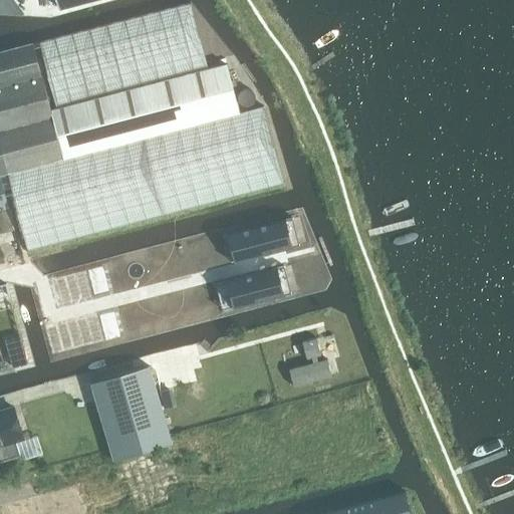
[(9,0),(0,0),(0,13),(21,15),(9,0)]
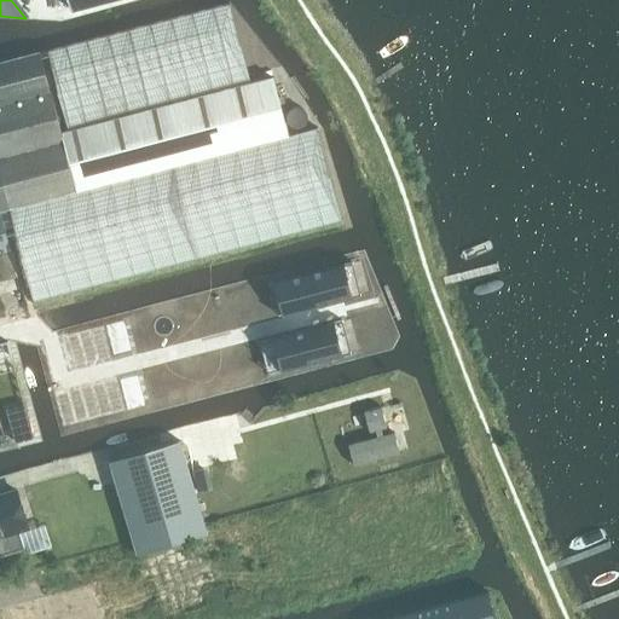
[(76,191),(9,209),(34,301),(341,221),(334,195),(317,127),(288,134),(272,76),(250,82),(230,3),(229,3),(47,51),(68,129),(61,131),(76,191)]
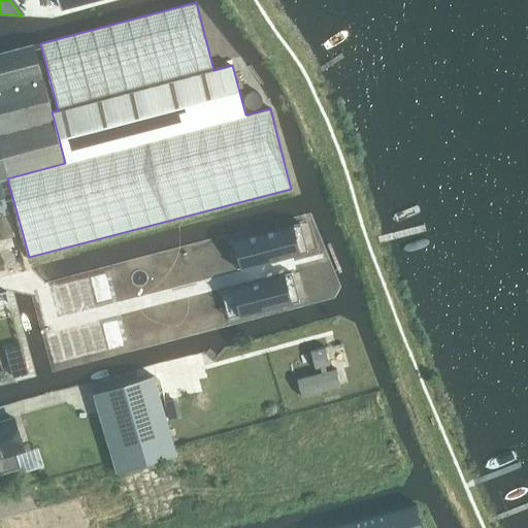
[(32,44),(0,53),(0,216),(8,213),(0,184),(0,179),(7,178),(65,163),(52,111),(48,99),(38,61),(33,44),(32,44)]
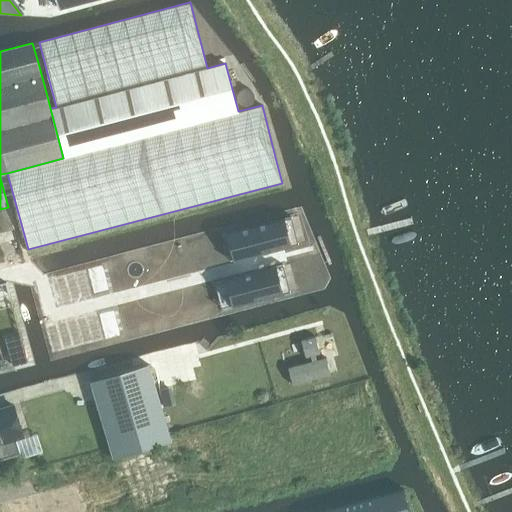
[(8,207),(0,209),(0,227),(14,223),(9,207),(8,207)]
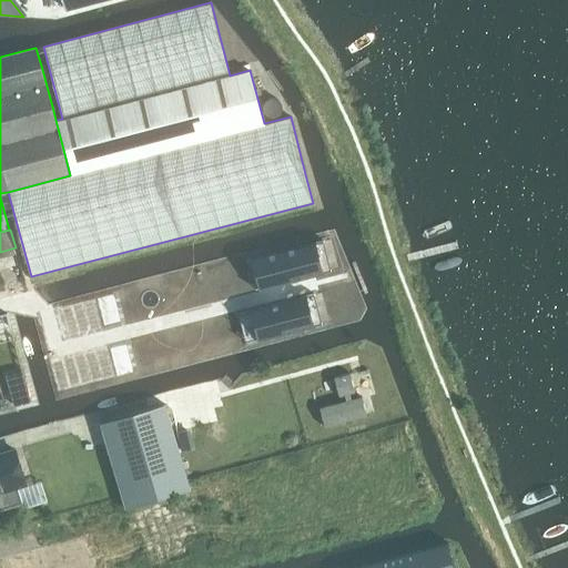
[(323,244),(260,260),(267,290),(331,274),(323,244)]
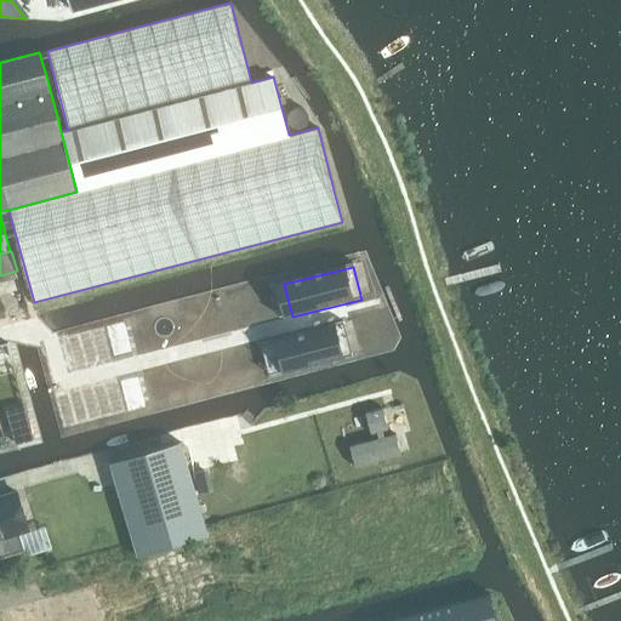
[(277,340),(261,345),(268,372),(284,368),(284,369),(281,370),(281,371),(352,353),(352,352),(351,352),(342,322),(343,322),(343,320),(273,339),(274,340),(277,340)]
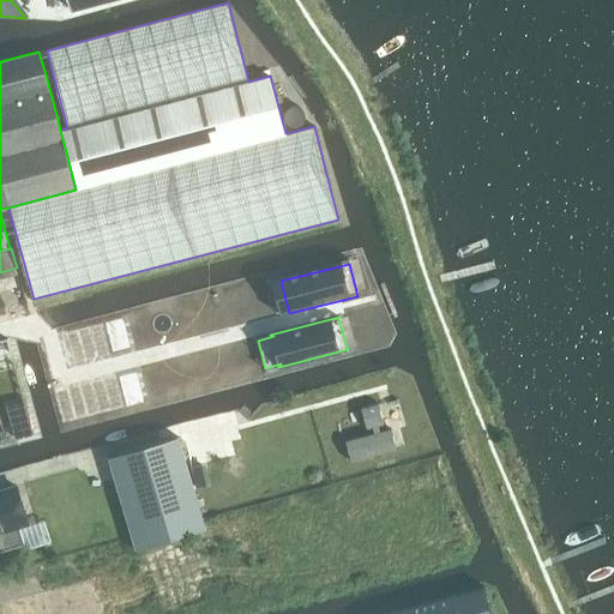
[(118,320),(104,324),(113,356),(127,353),(118,320)]
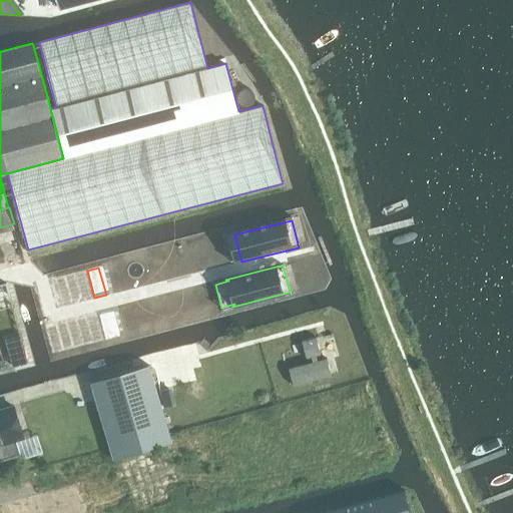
[(111,316),(99,319),(106,347),(118,344),(111,316)]
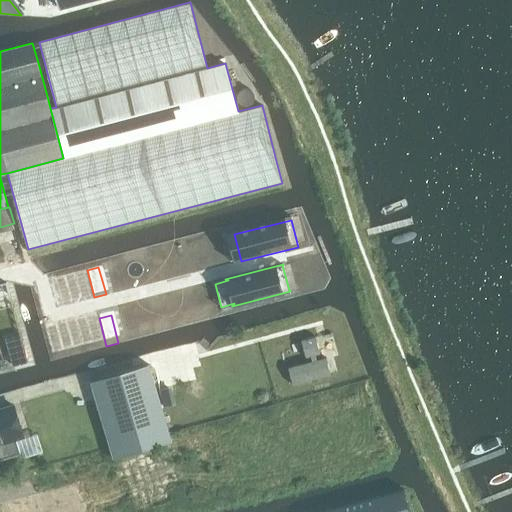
[(311,360),(288,366),(292,384),(331,374),(325,356),(316,359),(315,354),(320,353),(315,335),(301,339),(305,357),(310,356),(311,360)]
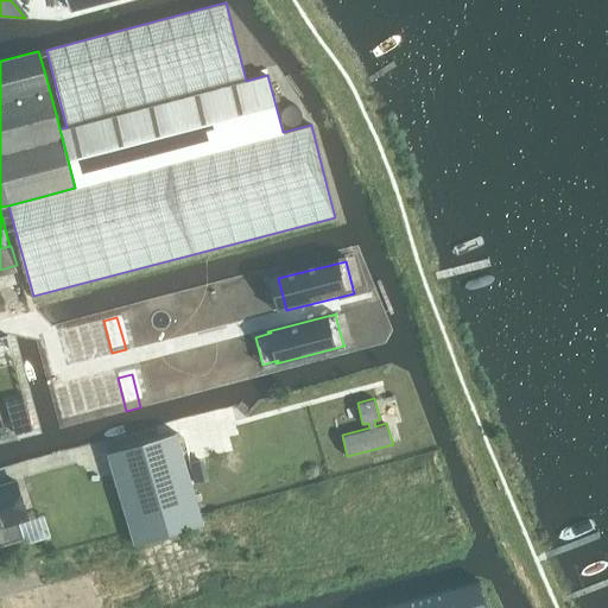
[(30,417),(11,423),(14,434),(32,428),(30,417)]
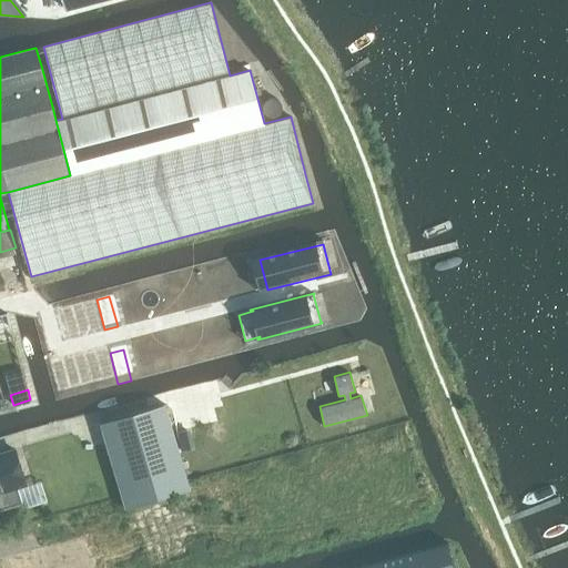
[(125,508),(190,489),(165,404),(100,423),(125,508)]
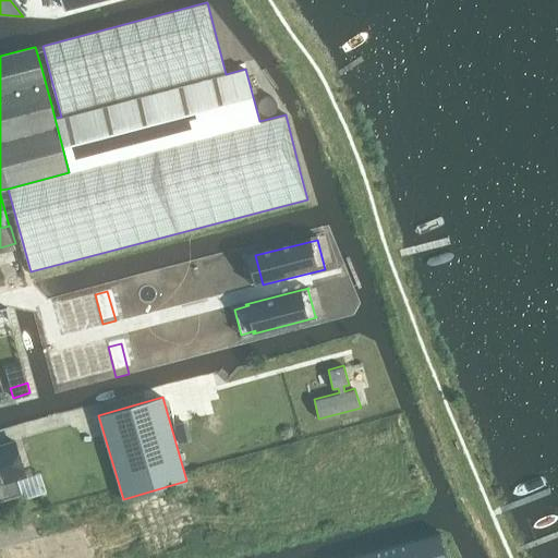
[(15,441),(0,446),(0,500),(22,494),(17,477),(25,475),(15,441)]
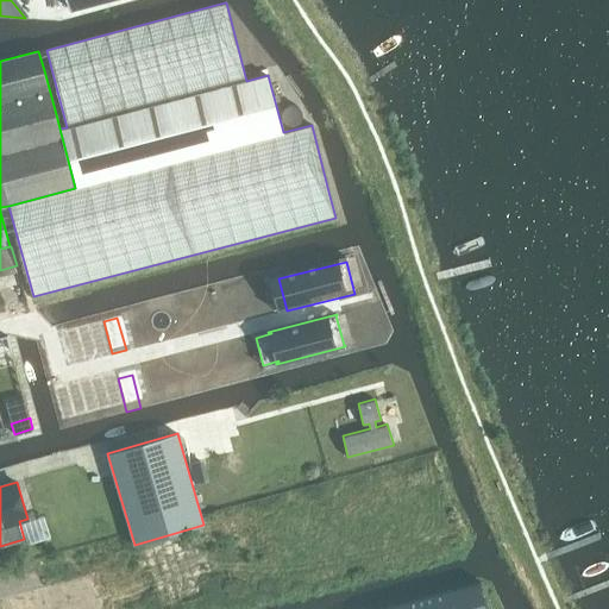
[(52,577),(2,590),(7,608),(76,608),(69,577),(54,582),(52,577)]
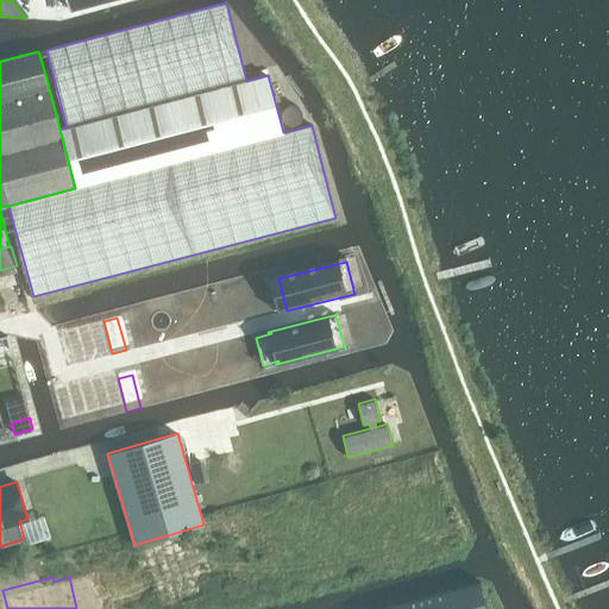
[(487,608),(479,582),(375,608),(487,608)]
